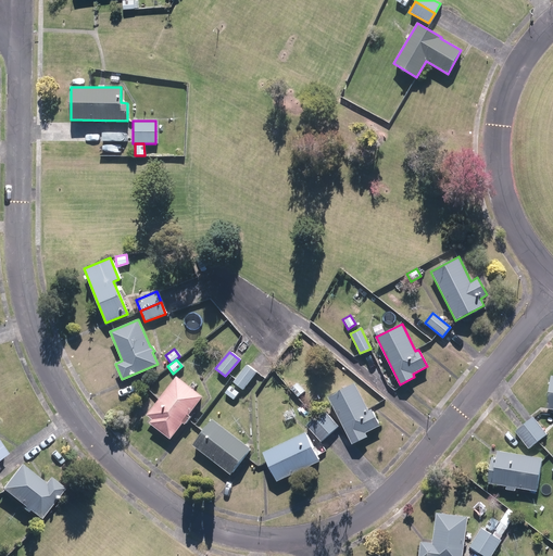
[(241,390),(255,373),(246,365),(231,382),(241,390)]
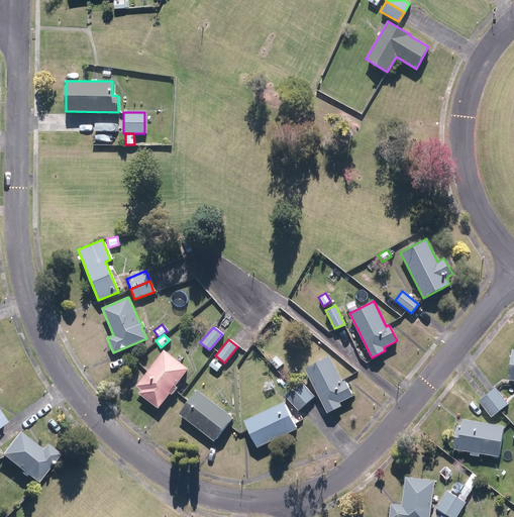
[(138,394),(158,409),(170,393),(172,395),(177,388),(175,386),(188,369),(164,350),(135,386),(140,390),(138,394)]
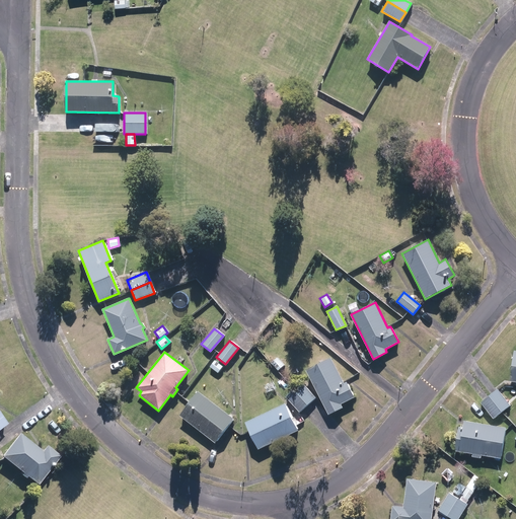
[(276,357),(270,363),(277,370),(283,365),(276,357)]
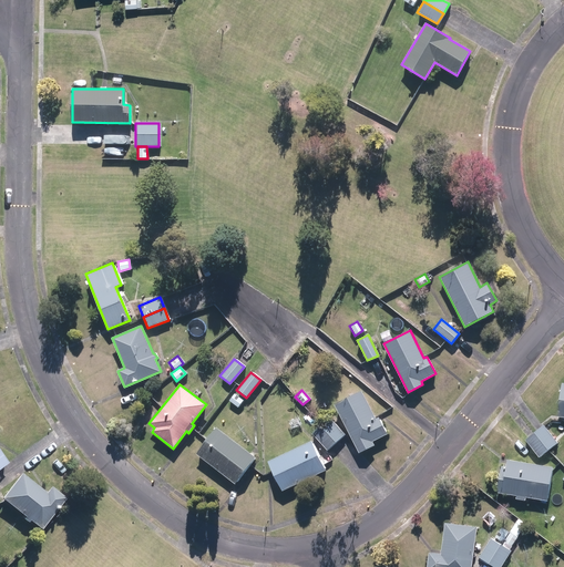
[(376,419),(361,391),(335,404),(359,453),(375,445),(372,442),(387,434),(379,418),(376,419)]
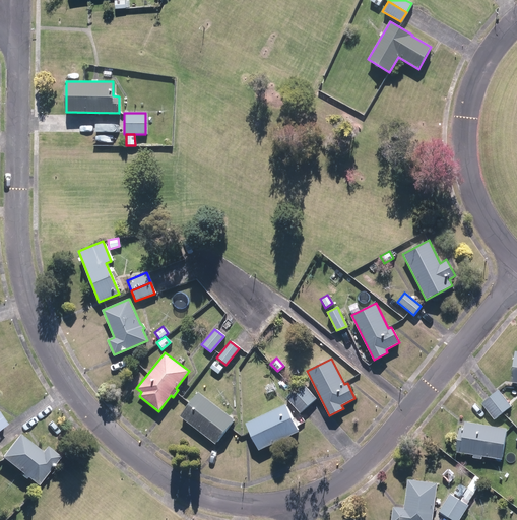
[(214,361),(208,368),(216,374),(222,367),(214,361)]
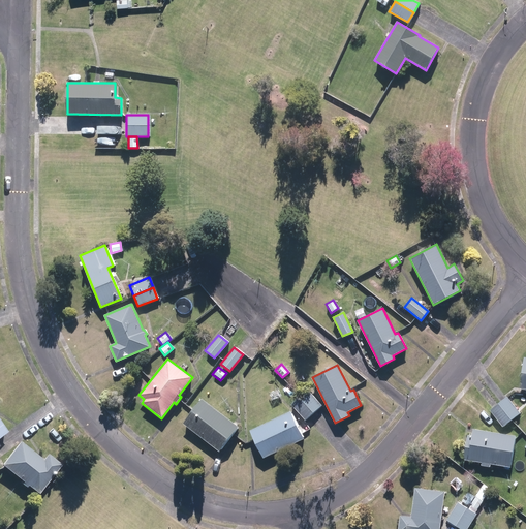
[(286,383),(280,390),(287,398),(294,392),(286,383)]
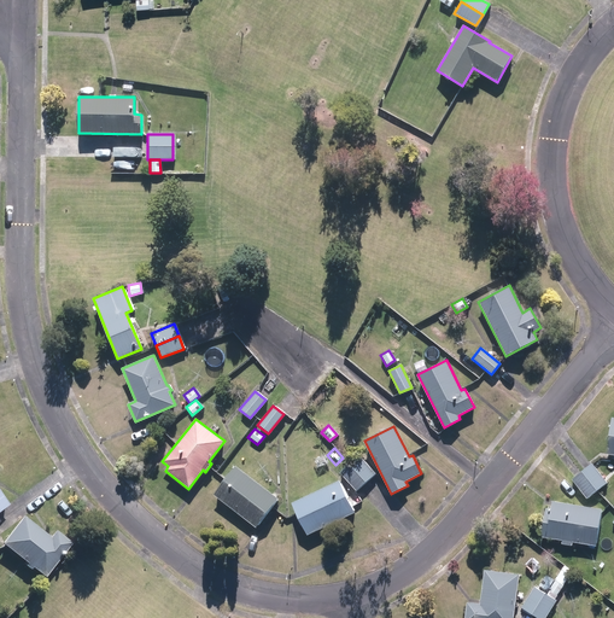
[(349,464),(366,483),(375,473),(358,455),(349,464)]
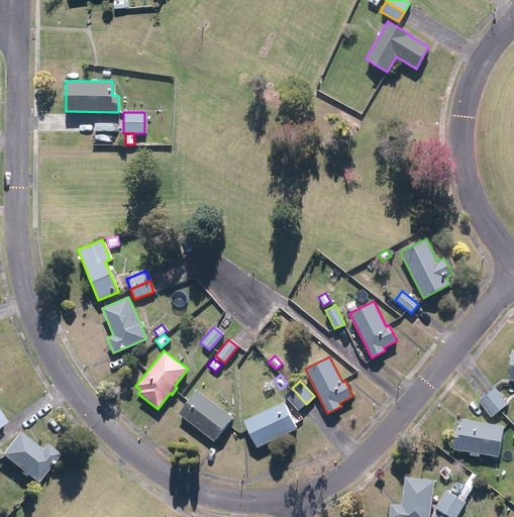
[(306,404),(292,388),(284,395),(298,410),(306,404)]
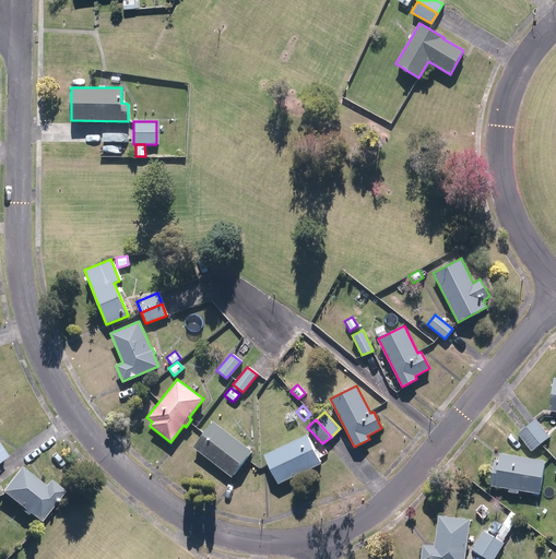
[(535,419),(525,426),(540,444),(548,437),(535,419)]
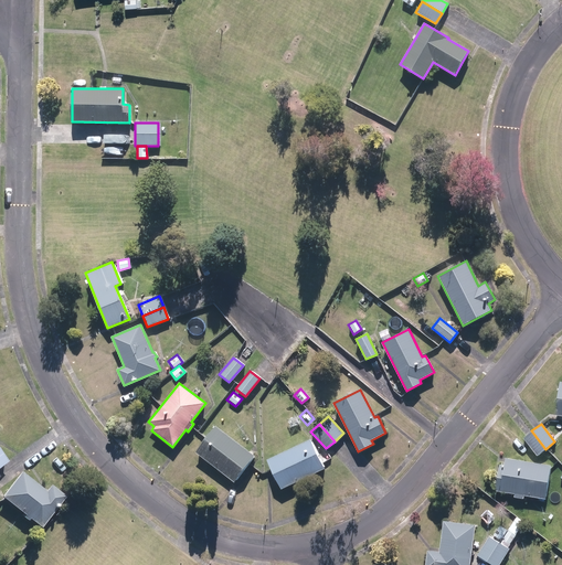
[(216,426),(195,452),(234,482),(255,456),(216,426)]
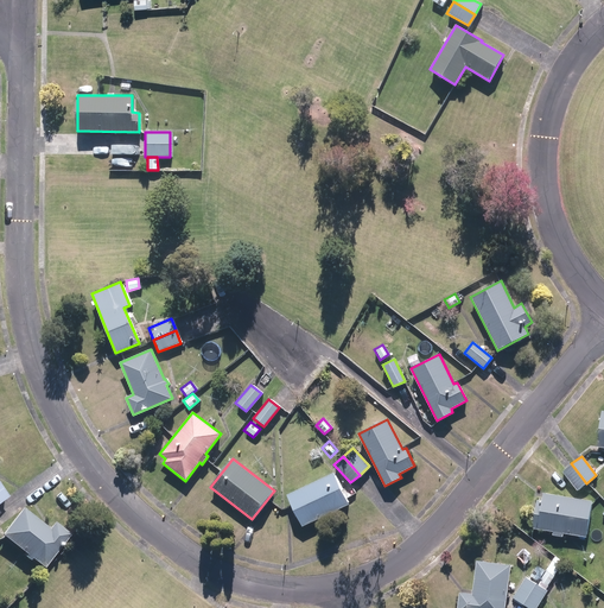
[(586,483),(571,463),(561,472),(577,491),(586,483)]
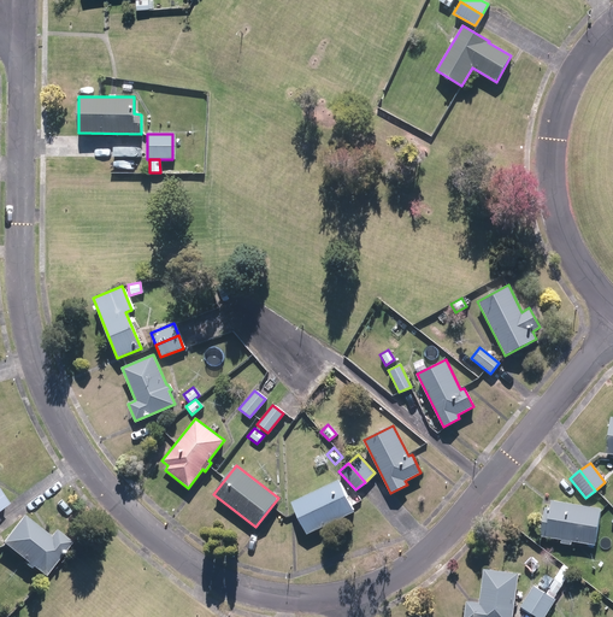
[(354,512),(339,480),(292,503),(306,534),(354,512)]
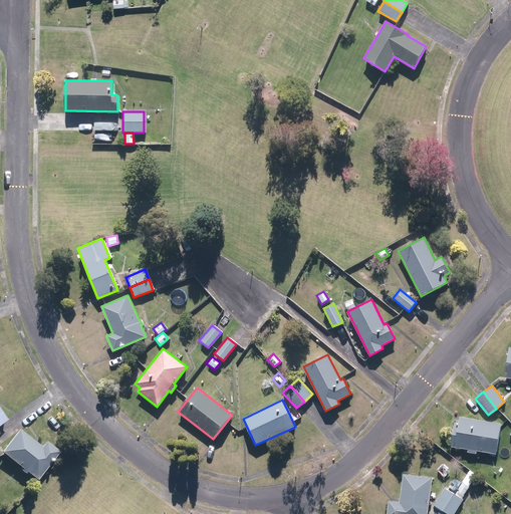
[(501,424),(460,417),(458,424),(454,423),(450,447),(454,447),(495,454),(501,424)]
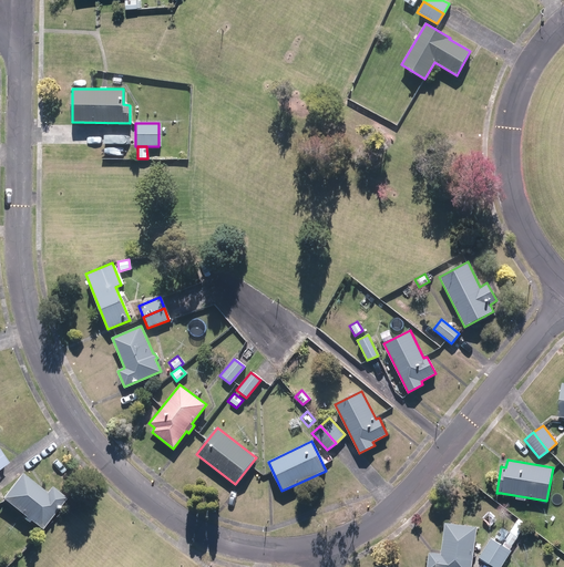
[(20,473),(0,498),(23,516),(22,518),(27,522),(29,519),(40,528),(63,497),(49,486),(44,493),(20,473)]
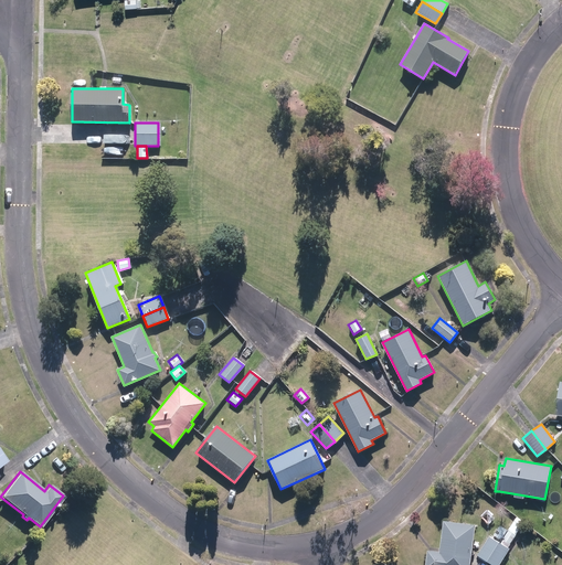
[(427,551),(425,564),(468,564),(475,525),(444,521),(439,552),(427,551)]
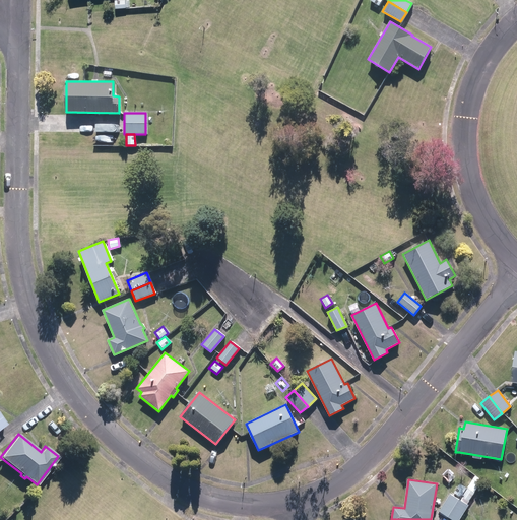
[(453,493),(459,497),(465,489),(458,483),(453,493)]
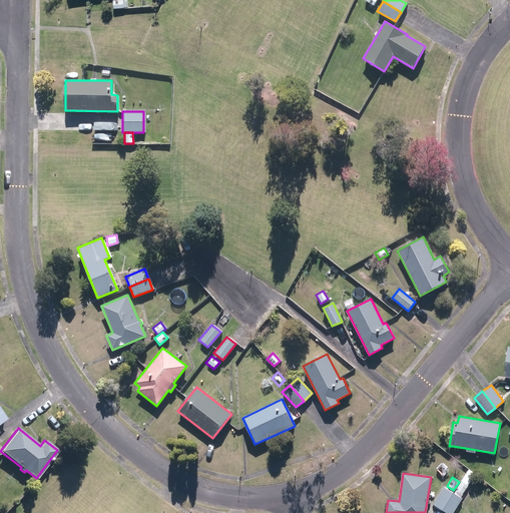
[(454,490),(461,494),(467,487),(460,482),(454,490)]
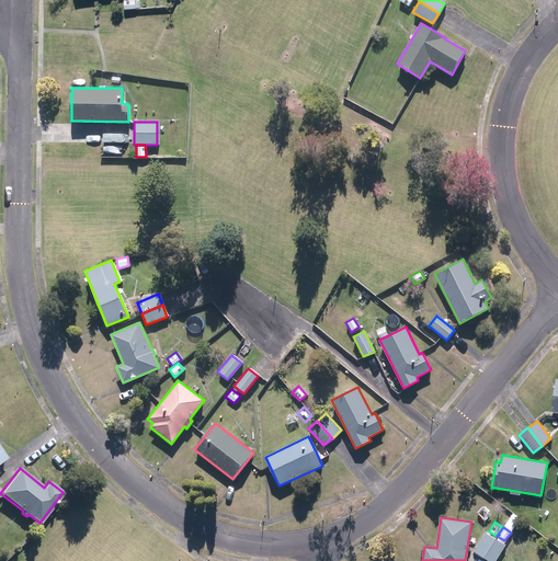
[(482,558),(494,539),(485,533),(473,551),(482,558)]
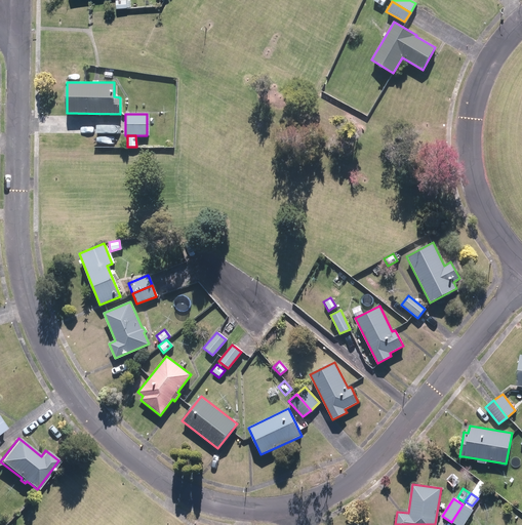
[(463,505),(451,522),(456,524),(462,524),(472,510),(463,505)]
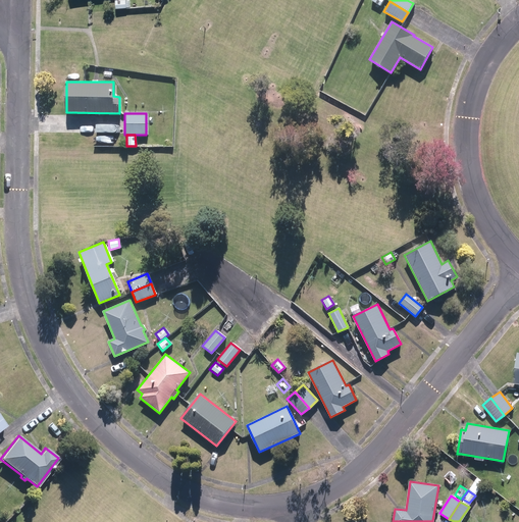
All buildings are outlined.
